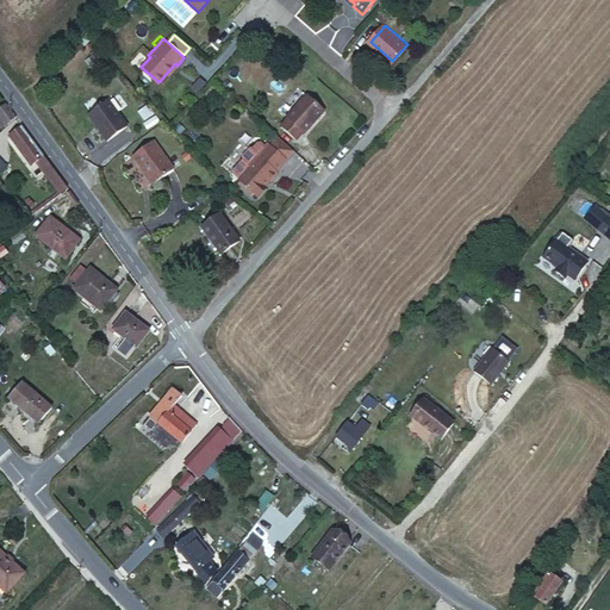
[(325,109),(309,94),(288,116),(291,117),(304,130),(305,131),(325,109)]
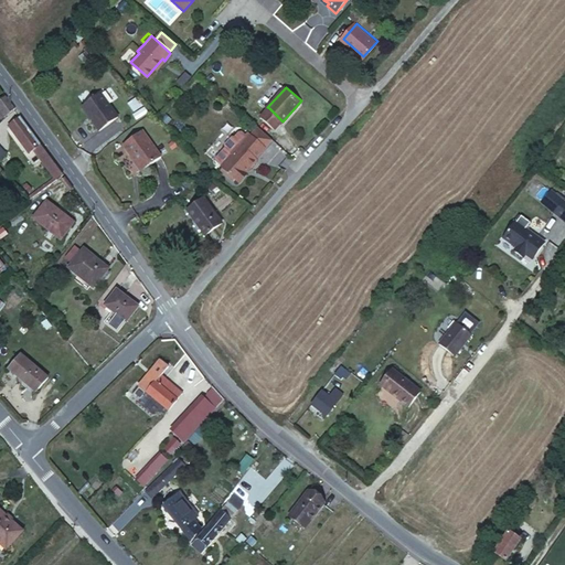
[(107,91),(88,105),(106,127),(125,113),(107,91)]
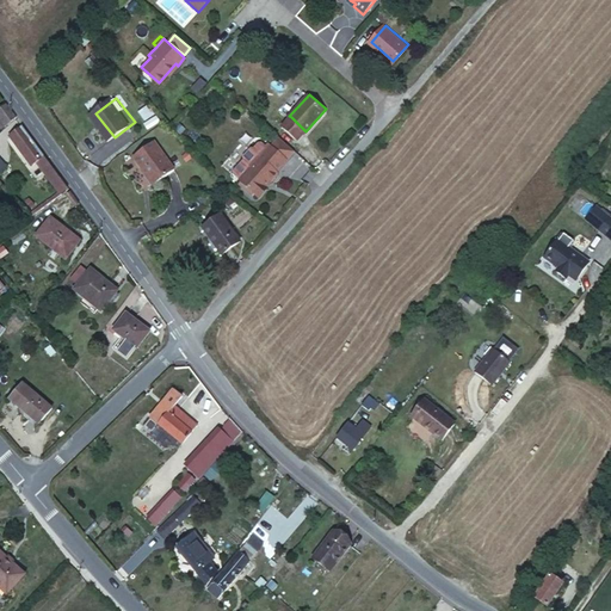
[(16,121),(5,106),(0,110),(0,122),(6,129),(16,121)]
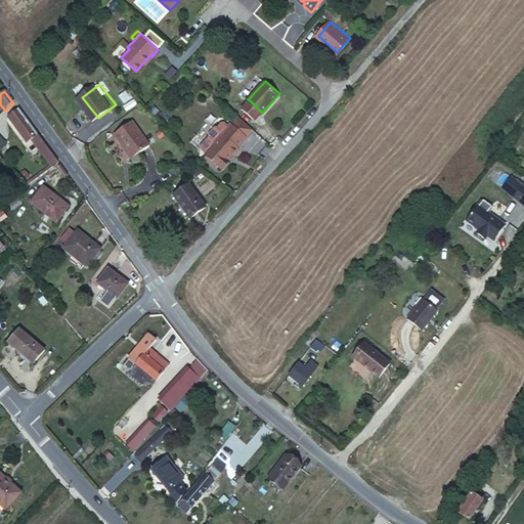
[(261,112),(250,100),(243,107),(255,119),(261,112)]
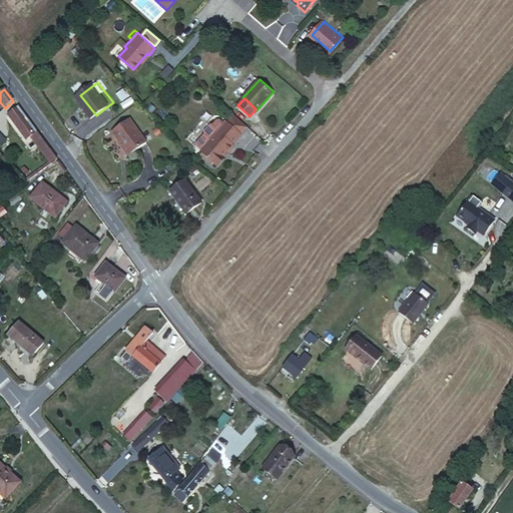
[(61,162),(18,108),(8,117),(27,141),(31,138),(53,167),(61,162)]
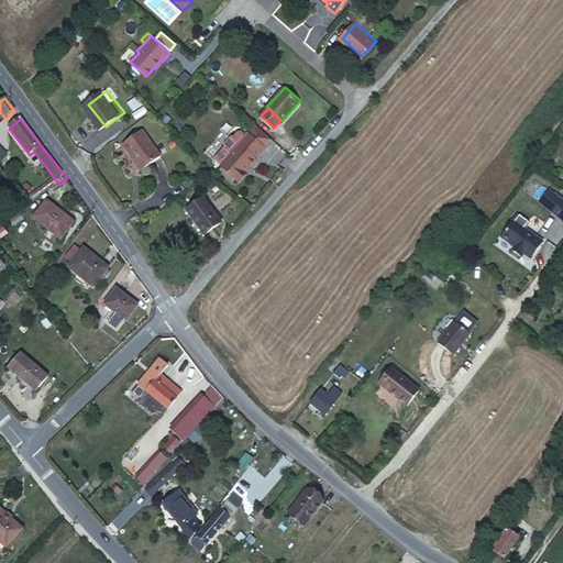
[(258,127),(251,135),(266,148),(274,140),(258,127)]
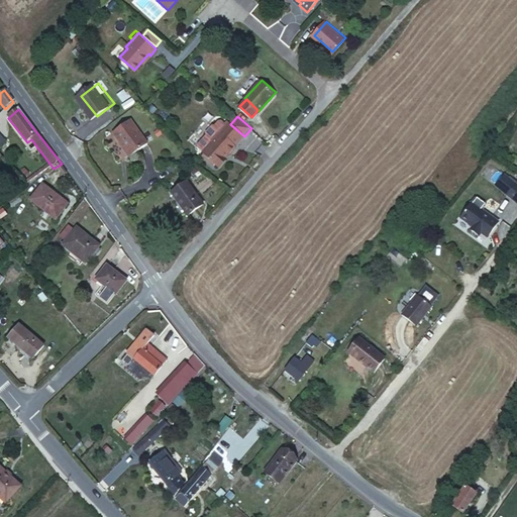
[(244,136),(228,122),(227,123),(221,118),(218,118),(215,122),(212,122),(206,129),(206,132),(213,138),(215,140),(205,151),(204,152),(219,168),(240,145),(238,143),(244,136)]
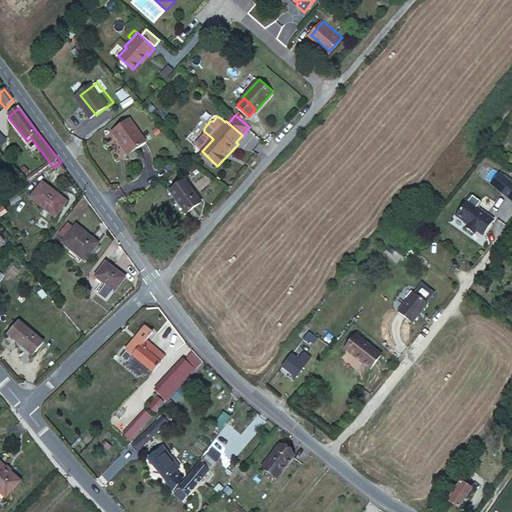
[(133,119),(117,131),(133,153),(150,141),(133,119)]
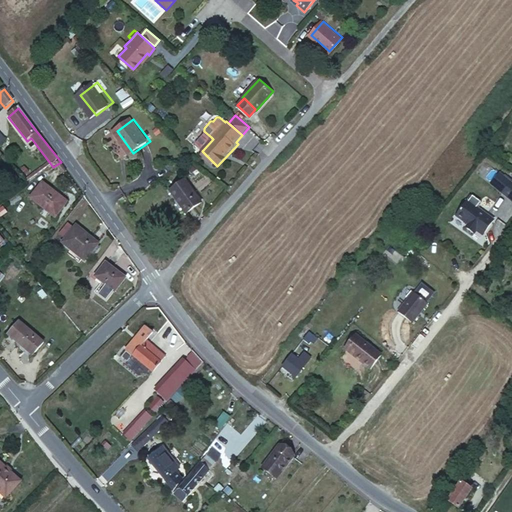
[(196,143),(203,150),(213,139),(211,137),(204,131),(196,140),(196,143)]
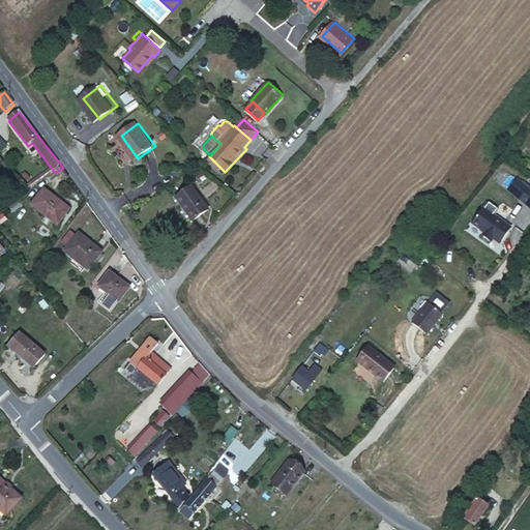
[(198,159),(189,165),(198,175),(205,169),(198,159)]
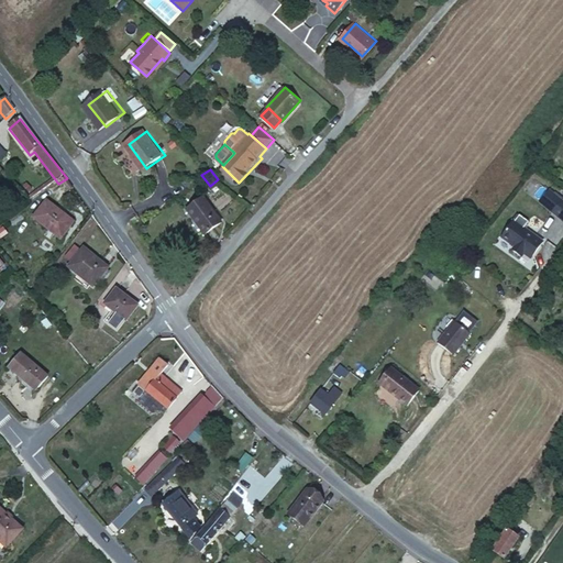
[(46,199),(34,217),(59,235),(73,219),(46,199)]
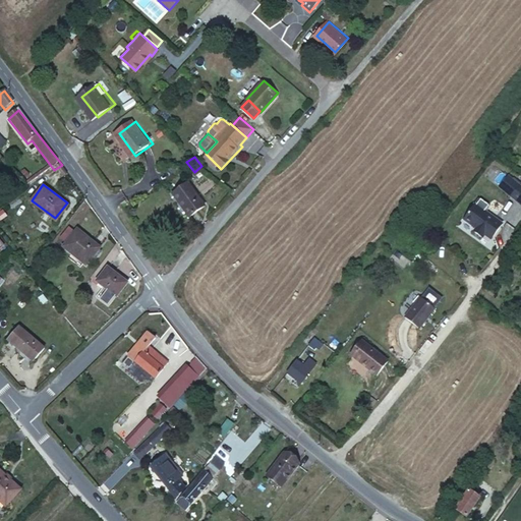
[(210,209),(194,186),(179,195),(194,219),(210,209)]
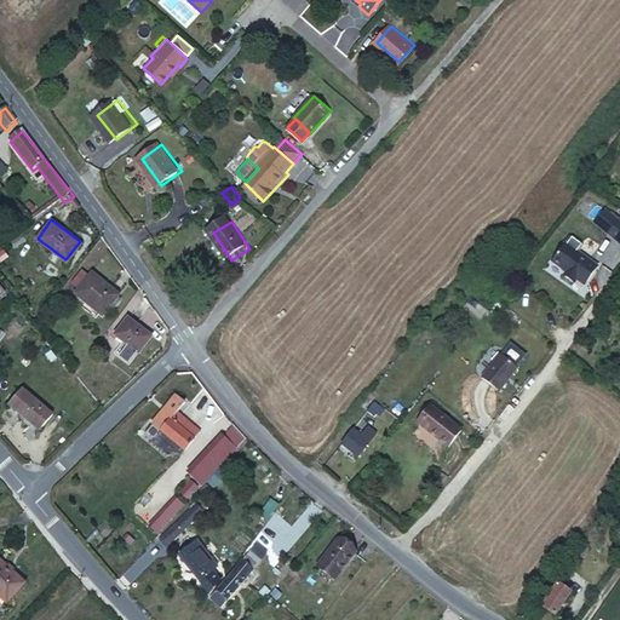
[(570,235),(556,252),(569,263),(567,267),(577,275),(580,271),(587,277),(602,259),(570,235)]
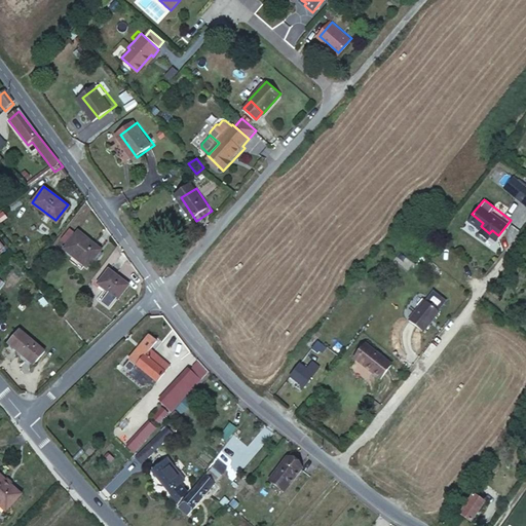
[(78,228),(66,246),(88,264),(102,247),(78,228)]
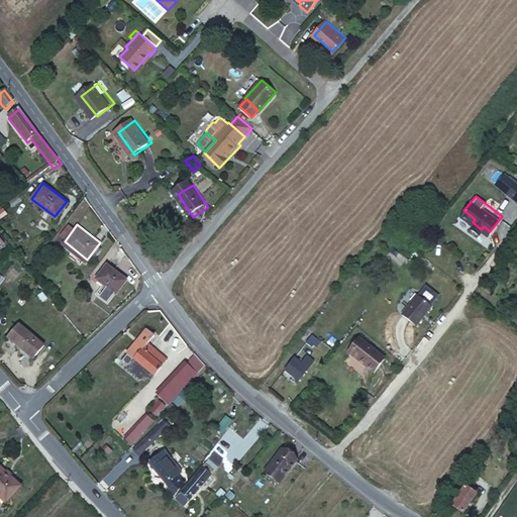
[(108,261),(99,276),(117,289),(128,274),(108,261)]
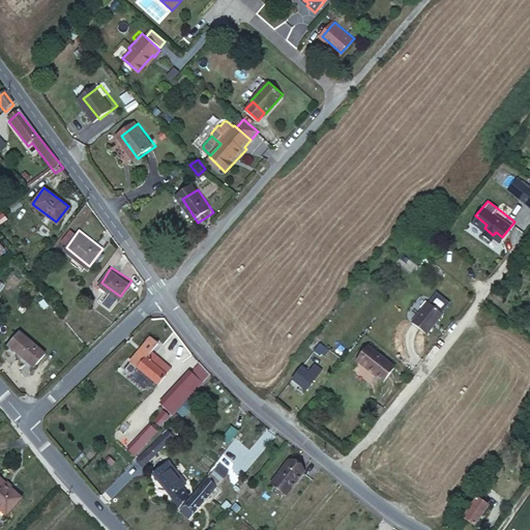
[(445,307),(430,295),(414,315),(429,327),(445,307)]
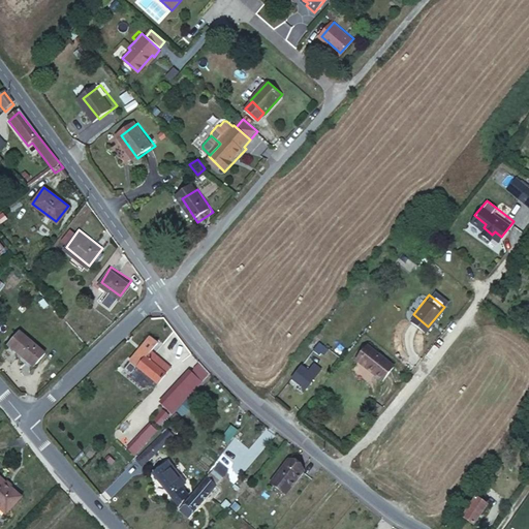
[(44,354),(20,335),(9,348),(33,368),(44,354)]
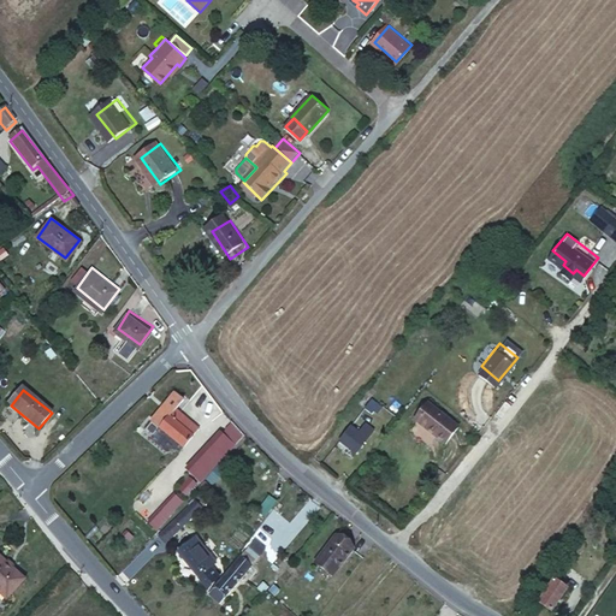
[(378,409),(389,396),(380,390),(369,403),(378,409)]
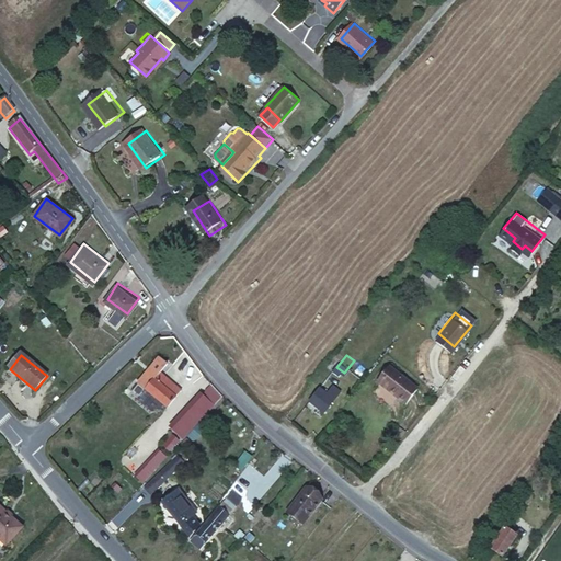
[(165,409),(181,392),(161,373),(169,365),(161,358),(138,382),(165,409)]
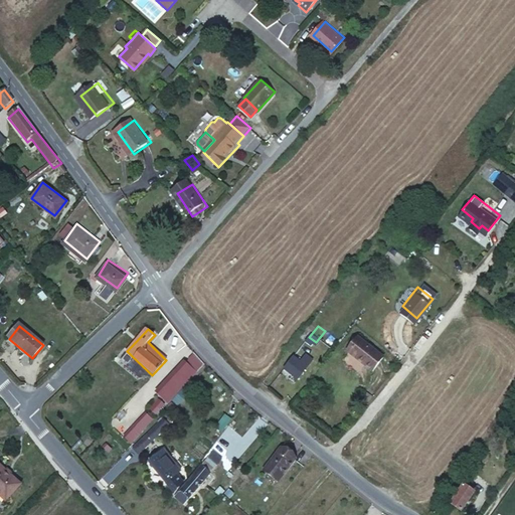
[(380,359),(358,340),(346,354),(368,373),(380,359)]
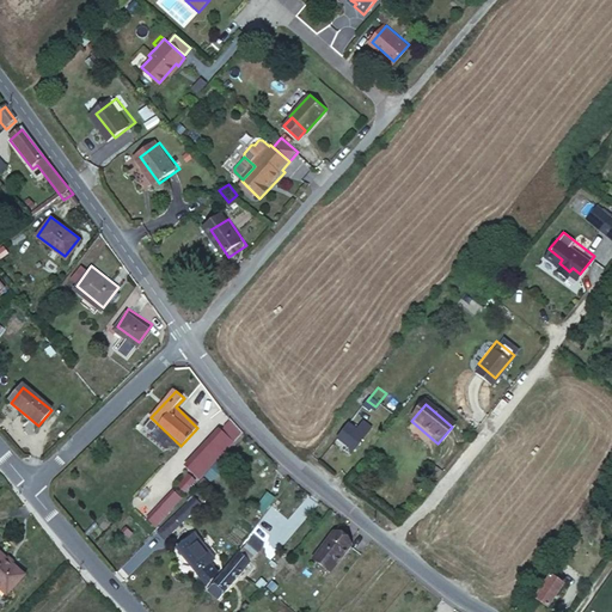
[(377,421),(368,415),(362,422),(355,416),(343,429),(359,442),(377,421)]
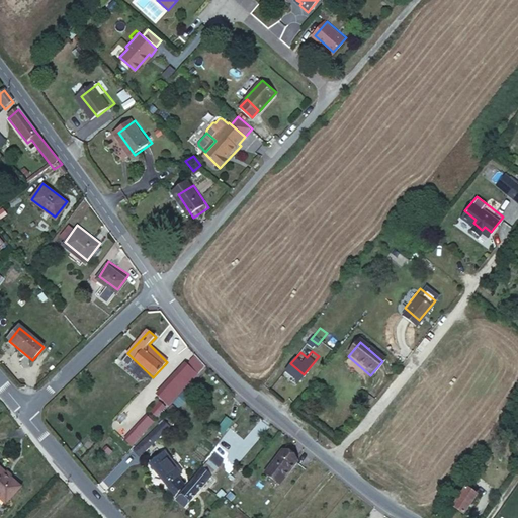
[(197,353),(191,359),(202,369),(208,362),(197,353)]
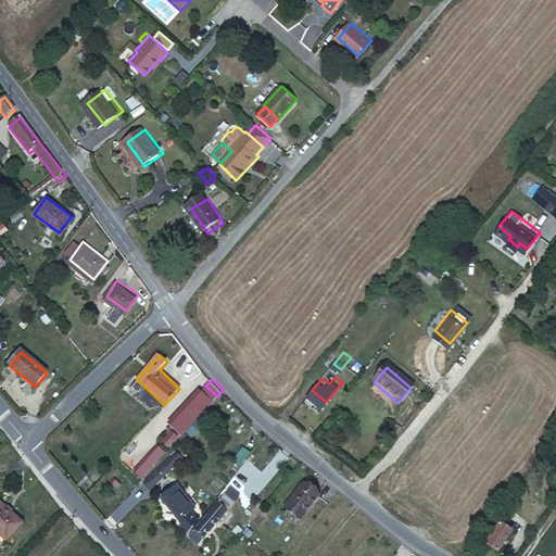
[(179,413),(190,425),(217,396),(205,386),(179,413)]
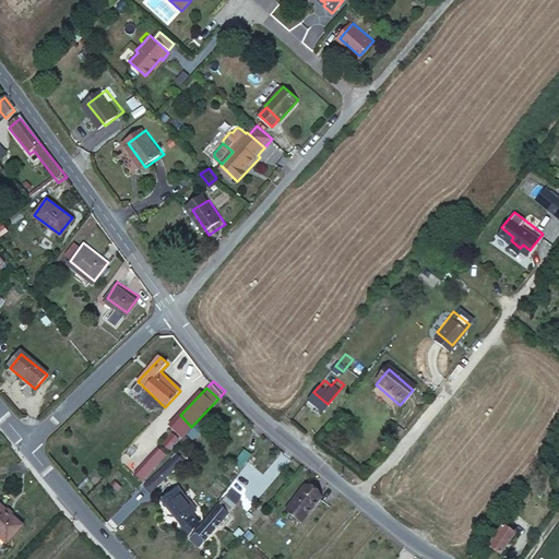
[(170,432),(162,444),(170,451),(179,439),(170,432)]
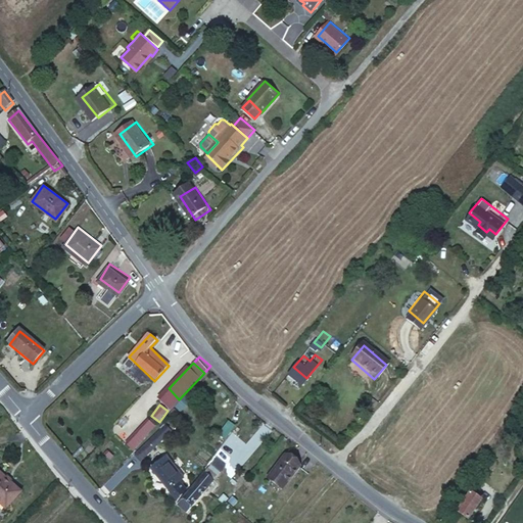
[(148,418),(136,430),(144,438),(156,427),(148,418)]
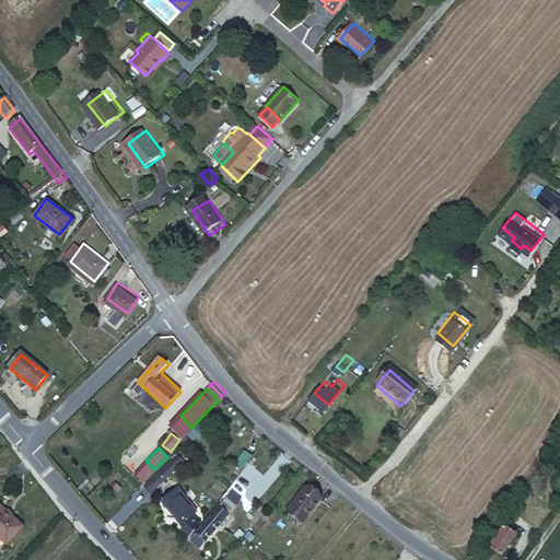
[(179,454),(147,485),(153,492),(186,462),(179,454)]
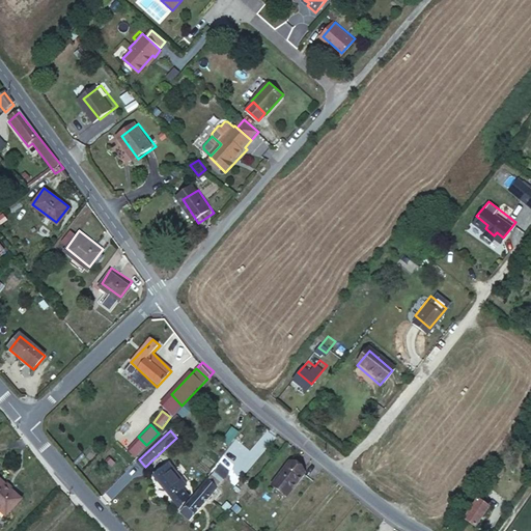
[(173,459),(156,473),(183,506),(190,497),(184,488),(191,483),(173,459)]
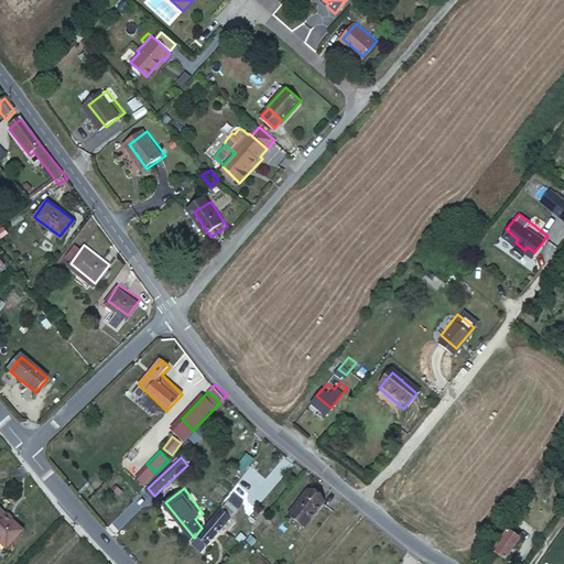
[(308,492),(289,517),(302,529),(323,505),(308,492)]
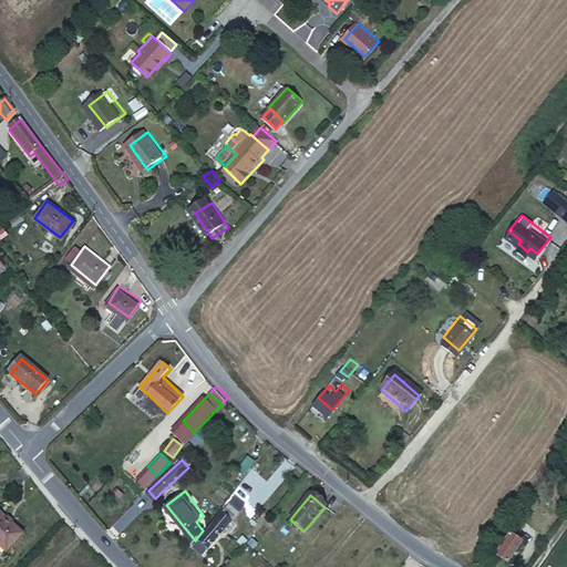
[(234,504),(195,545),(203,553),(241,512),(234,504)]
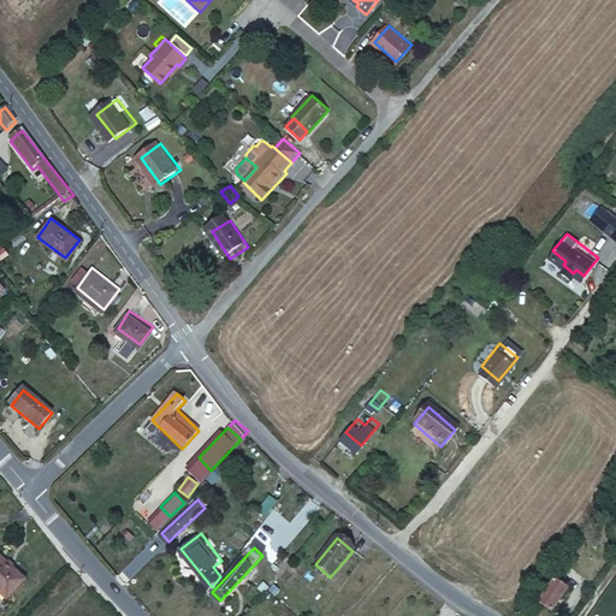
[(0,557),(0,591),(7,598),(24,579),(0,557)]
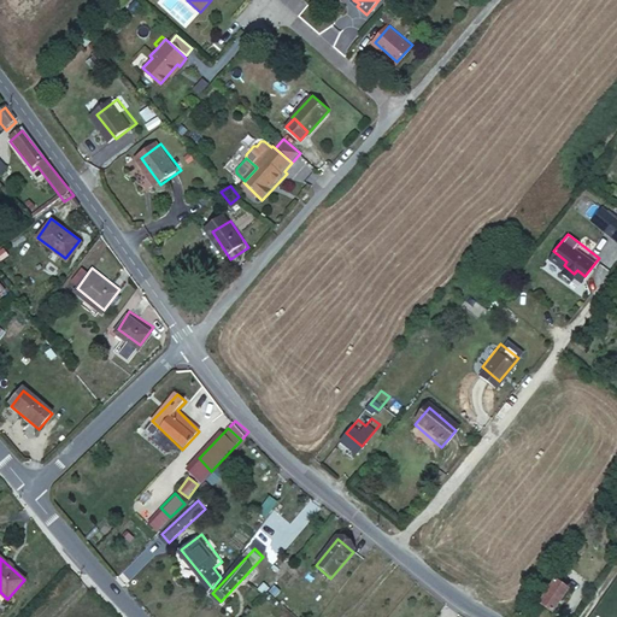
[(569,592),(548,576),(539,589),(546,594),(539,603),(553,613),(569,592)]
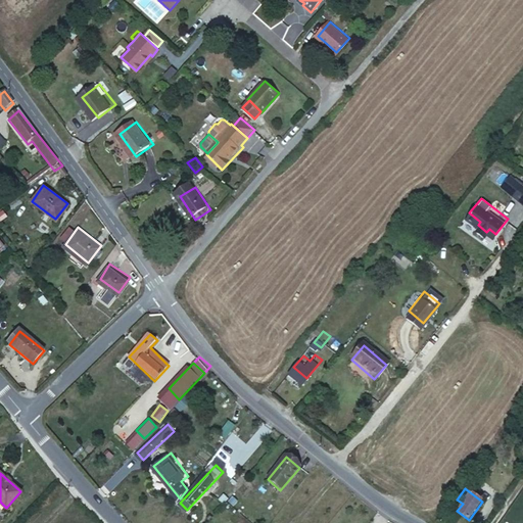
[(252,522),(241,513),(236,520),(239,522),(252,522)]
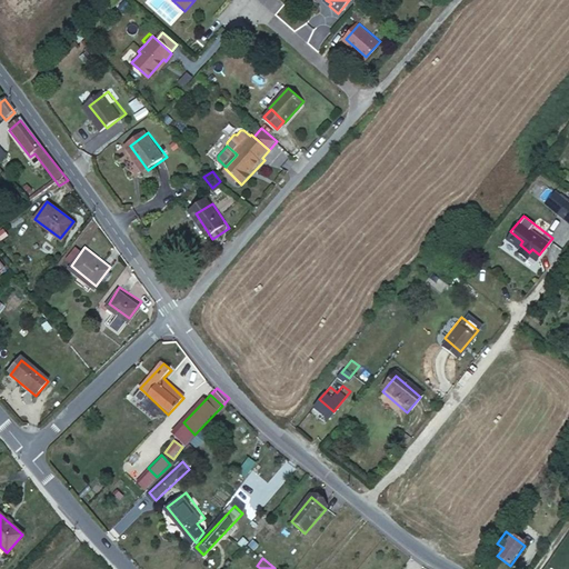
All buildings are outlined.
